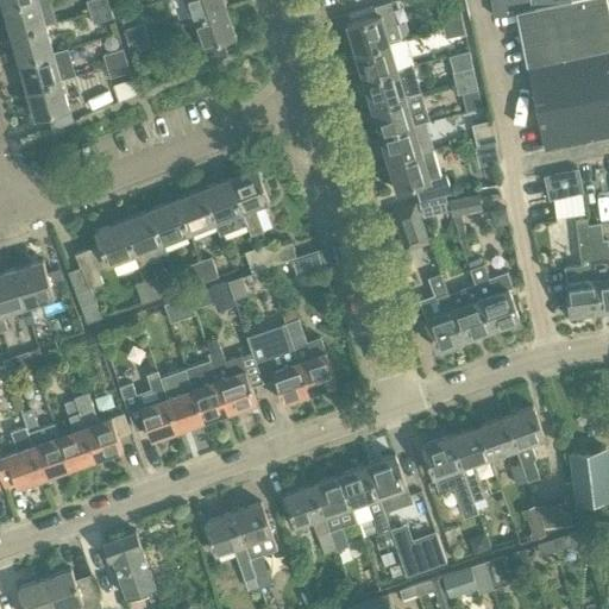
[(46,25),(38,0),(26,0),(4,7),(11,35),(46,25)]
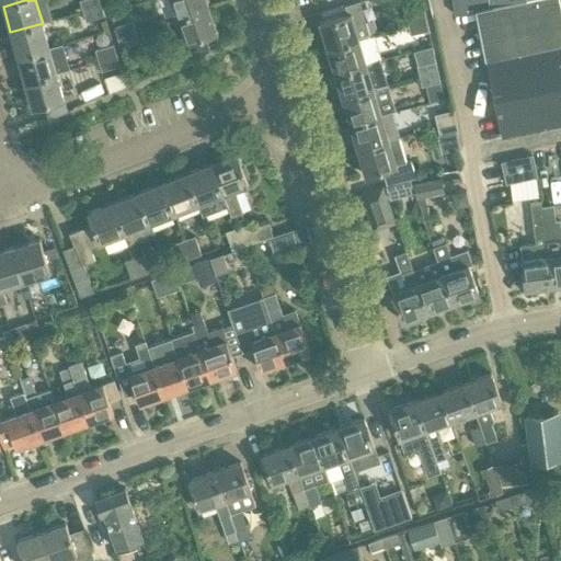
[(82,0),(79,1),(82,11),(101,6),(99,0),(82,0)]
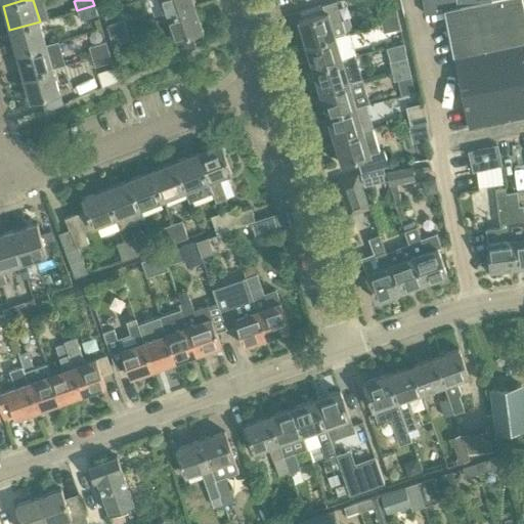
[(105,0),(100,2),(103,10),(111,8),(107,0),(105,0)]
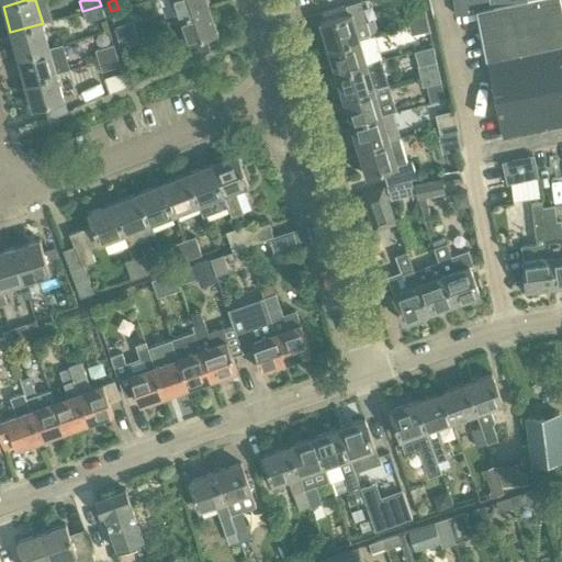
[(168,20),(168,21),(175,19),(210,6),(206,0),(170,0),(177,17),(168,20)]
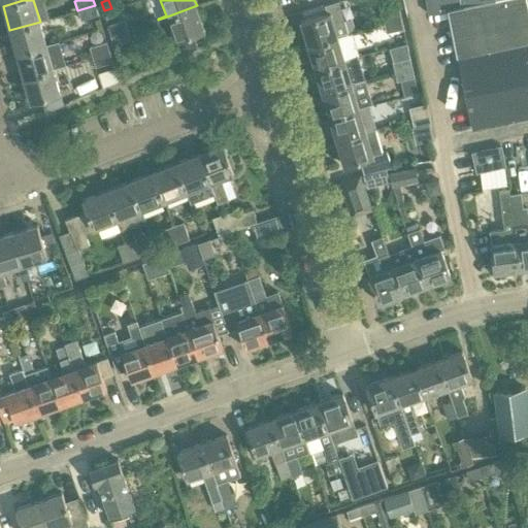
[(338,37),(338,36),(349,33),(338,0),(337,0),(324,3),(327,13),(301,22),(308,45),(338,37)]
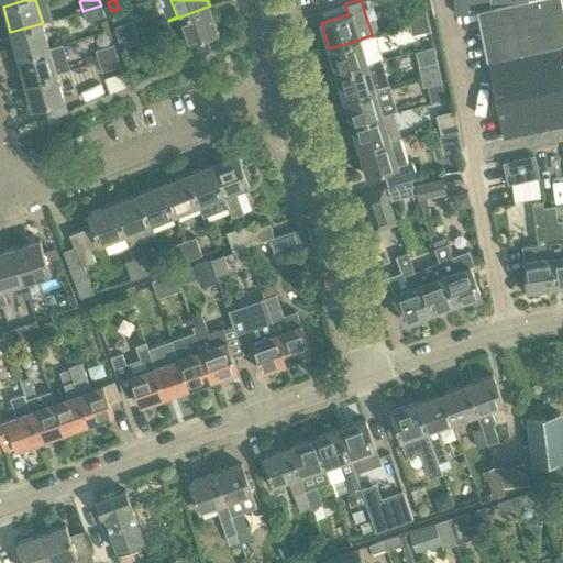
[(453,0),(456,14),(478,9),(478,11),(528,0),(453,0)]
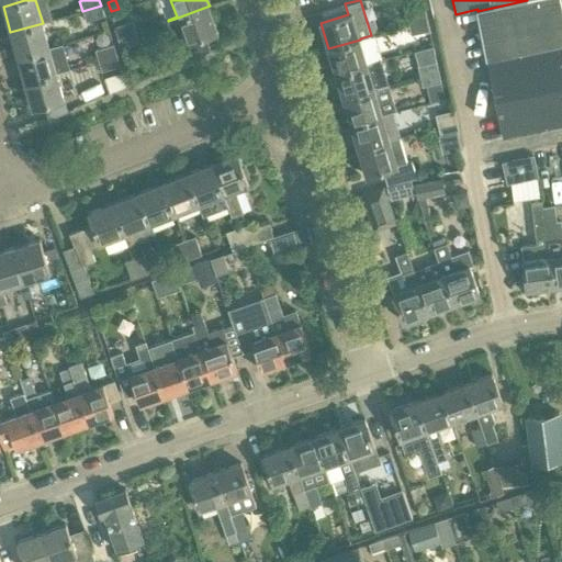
[(561,4),(561,0),(527,0),(478,11),(487,62),(561,44),(561,4)]
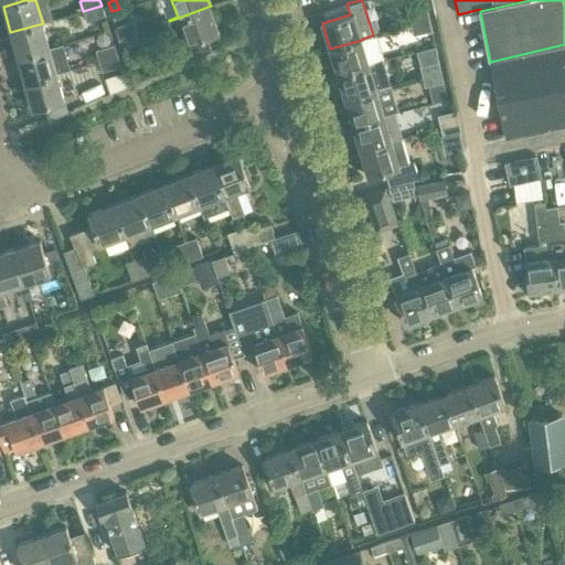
[(86,22),(105,17),(102,6),(83,11),(86,22)]
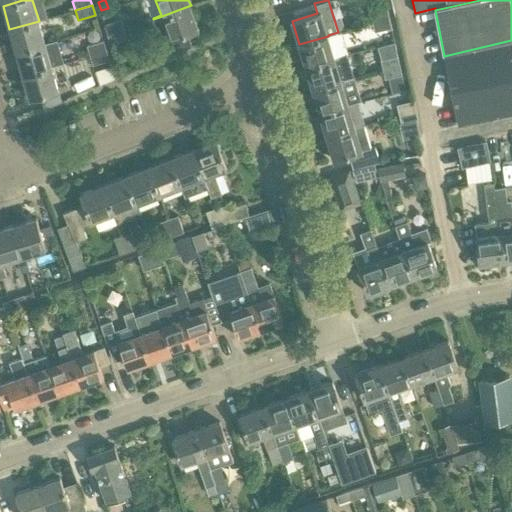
[(166,57),(192,46),(188,32),(199,29),(191,5),(159,17),(153,19),(166,57)]
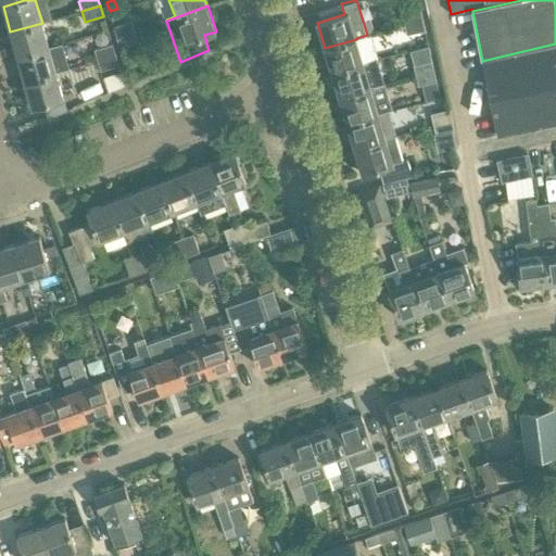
[(121,17),(117,9),(110,11),(112,21),(121,17)]
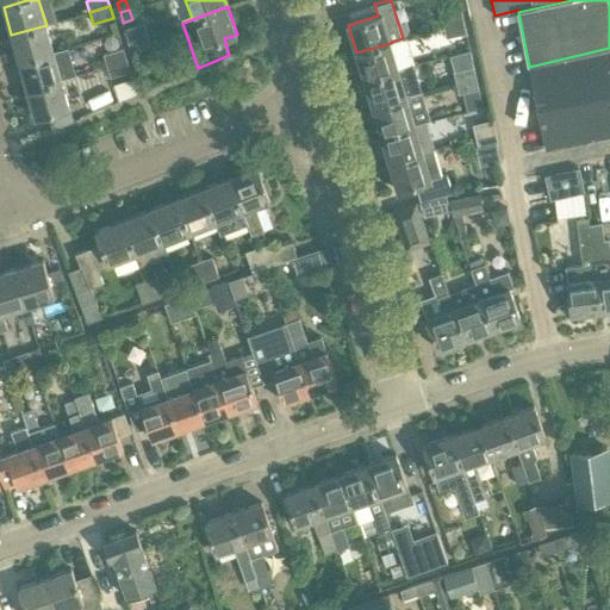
[(464,22),(462,11),(442,14),(444,26),(464,22)]
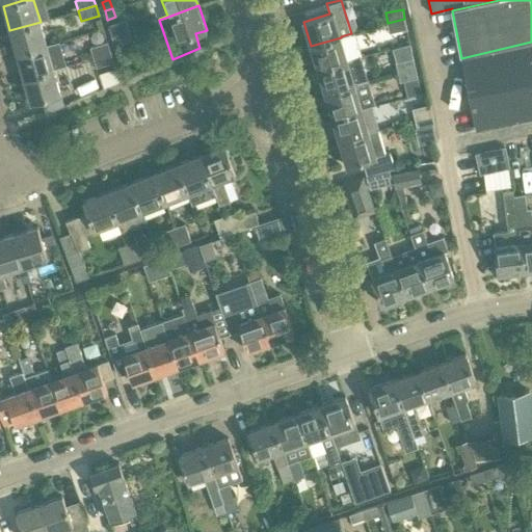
[(404,19),(388,23),(390,32),(406,28),(404,19)]
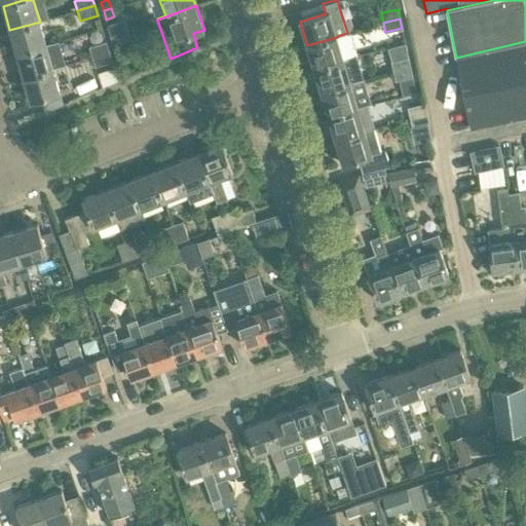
[(46,45),(40,22),(9,30),(16,53),(46,45)]
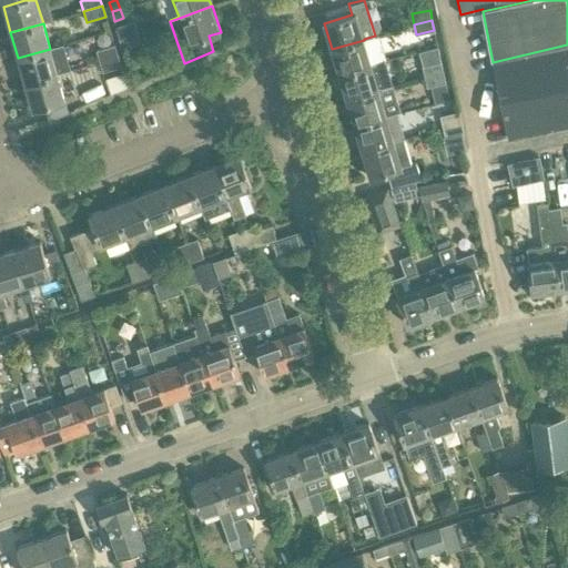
[(117,28),(120,38),(137,32),(134,23),(117,28)]
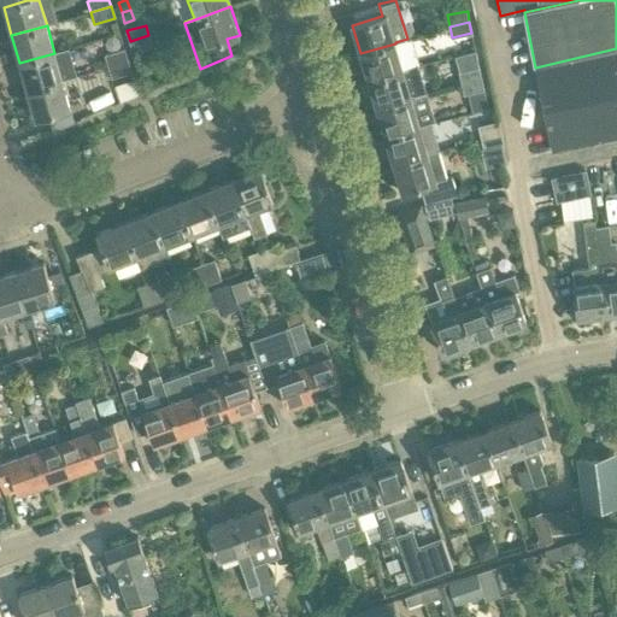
[(148,35),(130,41),(134,52),(152,46),(148,35)]
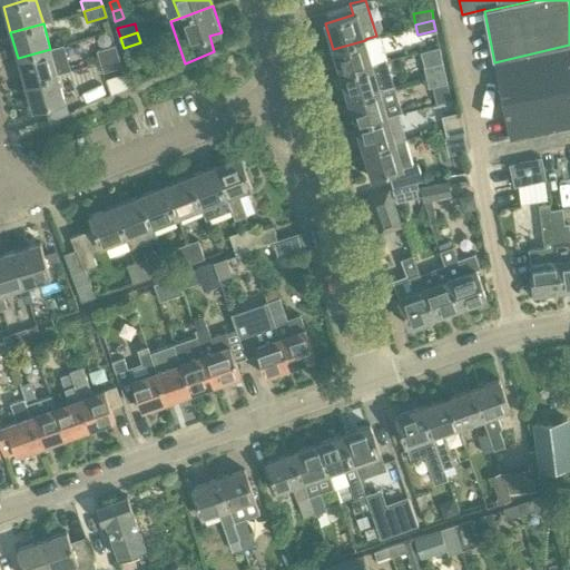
[(333,49),(341,75),(373,65),(365,40),(333,49)]
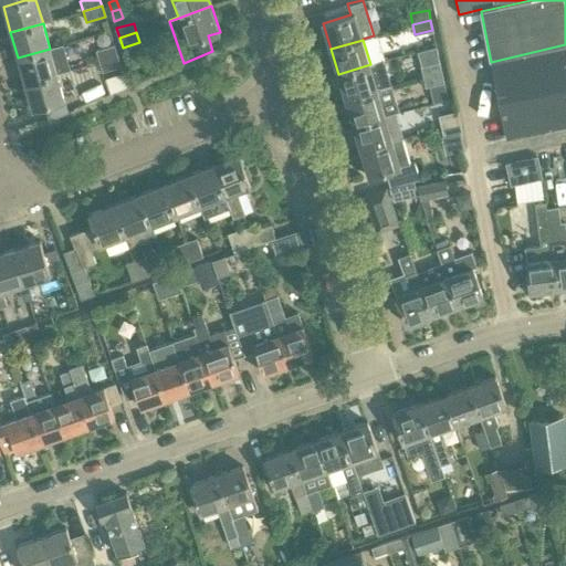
[(18,58),(24,83),(56,73),(71,70),(64,44),(50,49),(18,58)]
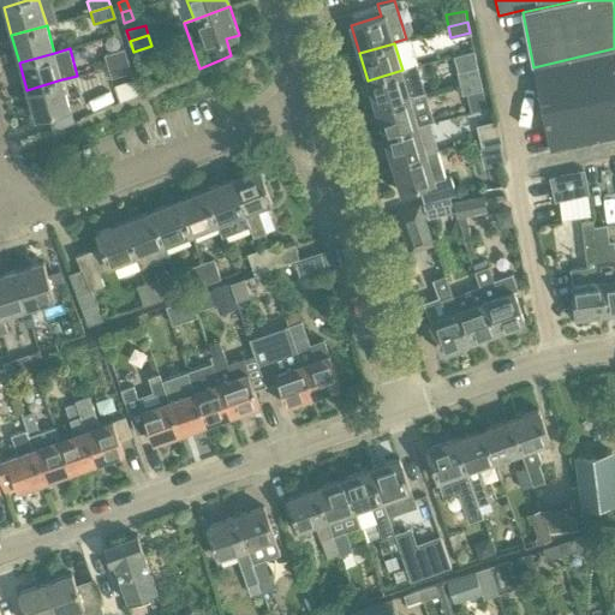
[(614,48),(533,67),(551,149),(614,136),(614,48)]
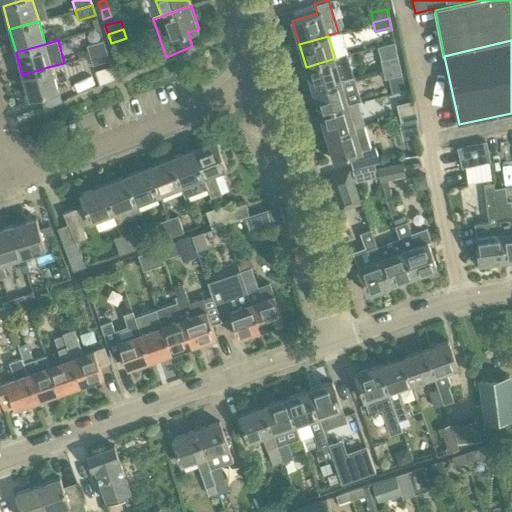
[(87,46),(90,55),(106,50),(103,41),(87,46)]
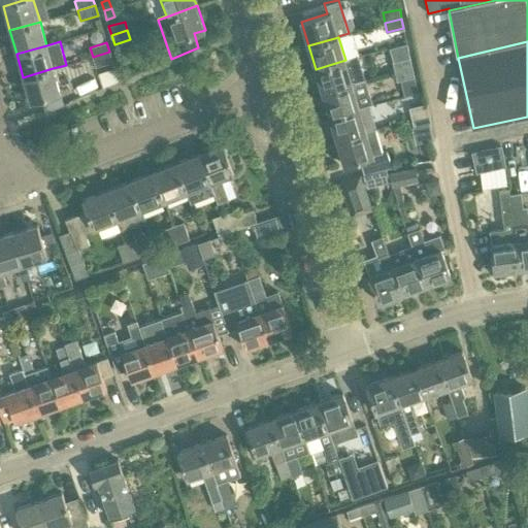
[(109,52),(93,57),(96,67),(112,62),(109,52)]
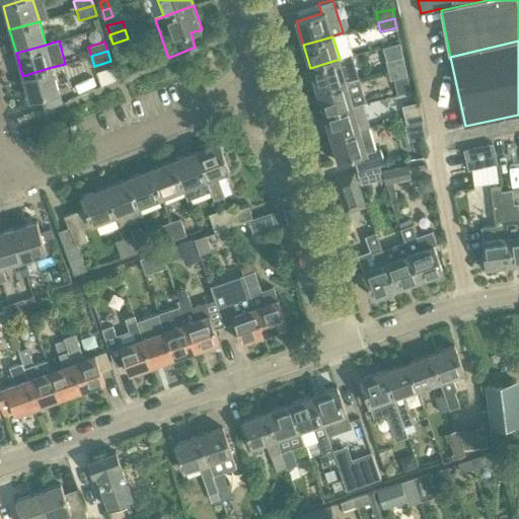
[(310,68),(317,92),(359,79),(352,56),(340,59),(310,68)]
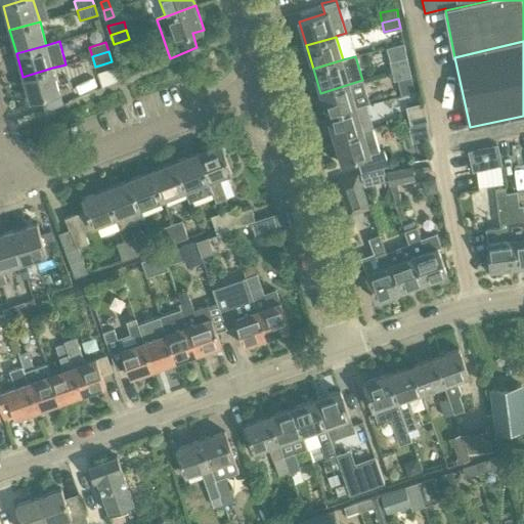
[(390,61),(393,71),(408,67),(406,57),(390,61)]
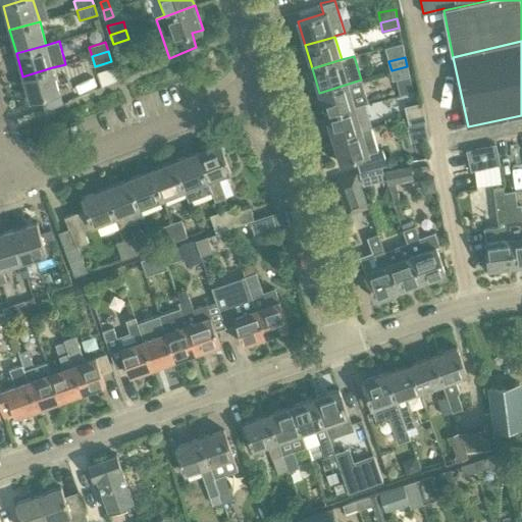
[(407,66),(392,70),(394,80),(410,75),(407,66)]
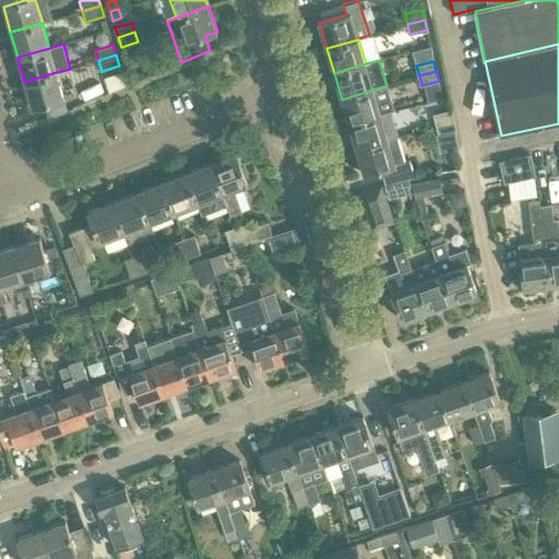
[(56,72),(24,82),(32,108),(63,98),(56,72)]
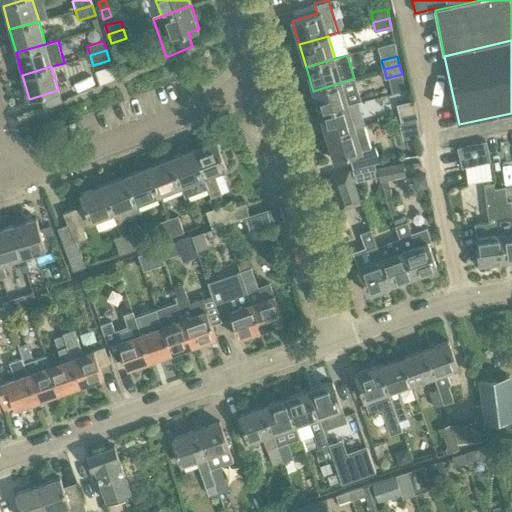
[(115,78),(111,66),(91,72),(95,86),(115,78)]
